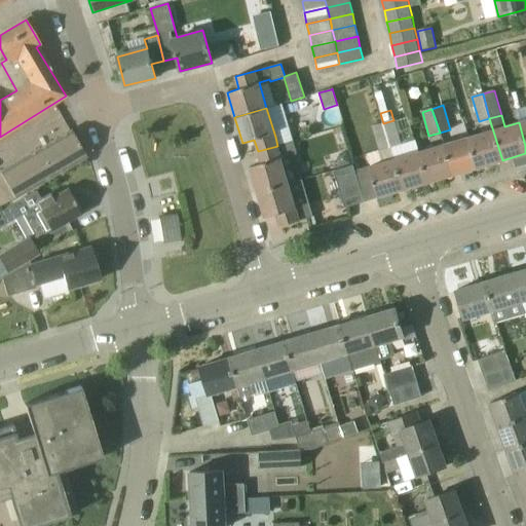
[(502,160),(489,118),(479,121),(482,132),(467,136),(477,168),(502,160)]
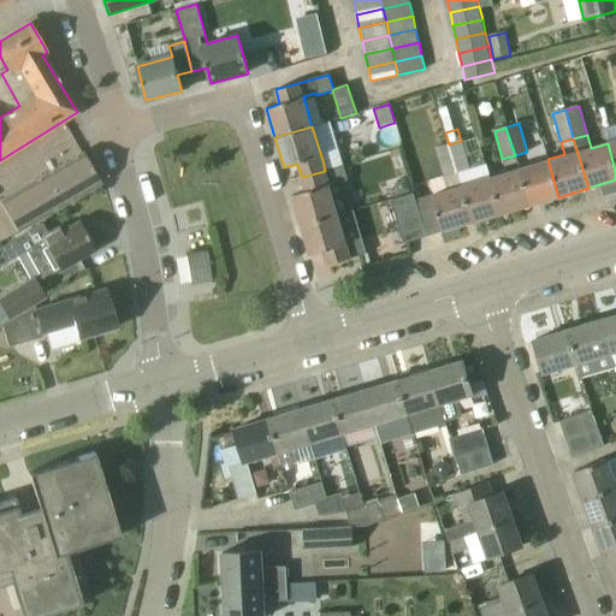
[(449,144),(457,173),(471,170),(462,141),(461,141),(449,144)]
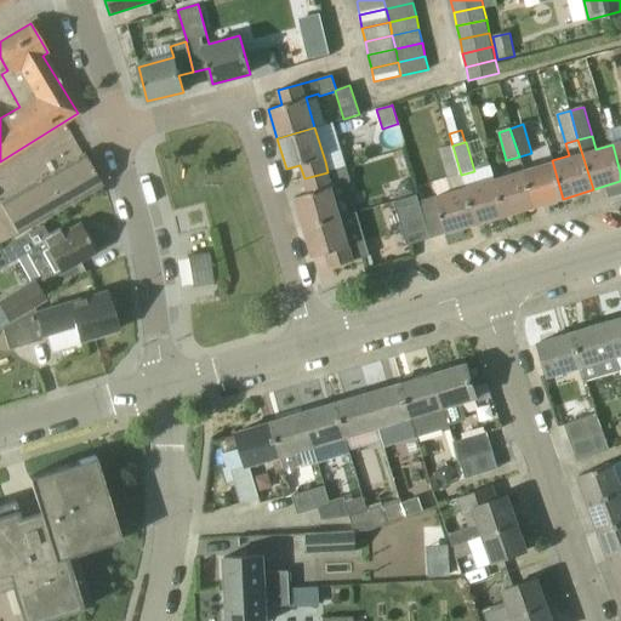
[(461,175),(453,146),(439,149),(448,178),(461,175)]
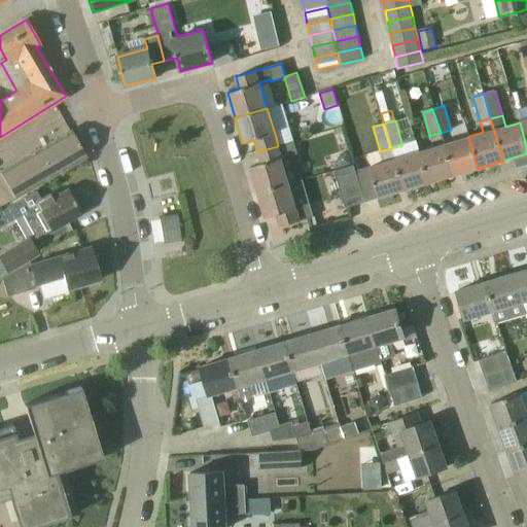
[(0,175),(13,199),(68,168),(85,157),(70,132),(0,171),(0,175)]
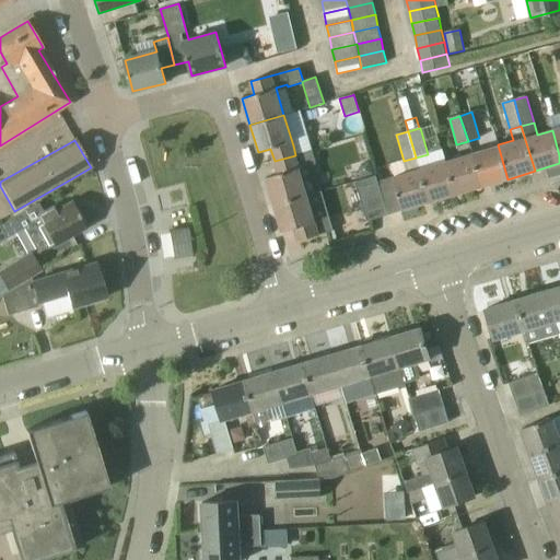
[(508,179),(498,144),(471,152),(481,187),(508,179)]
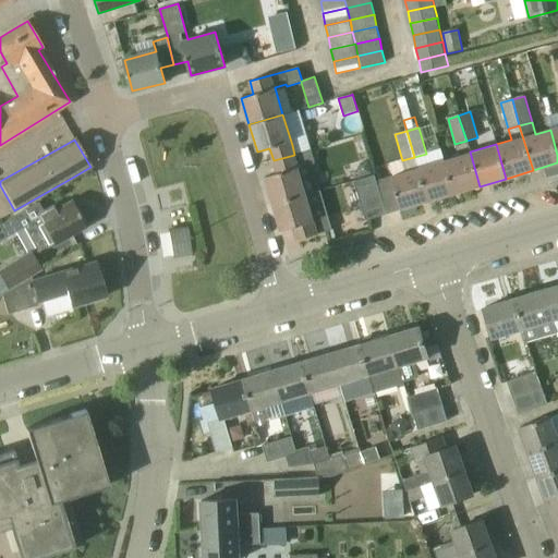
[(305,195),(320,191),(312,164),(315,164),(312,149),(294,155),(274,160),(277,173),(265,178),(273,205),(305,195)]
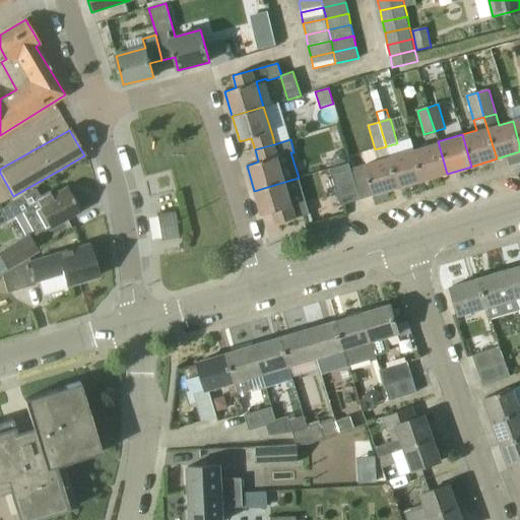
[(447,174),(438,141),(413,149),(424,181),(447,174)]
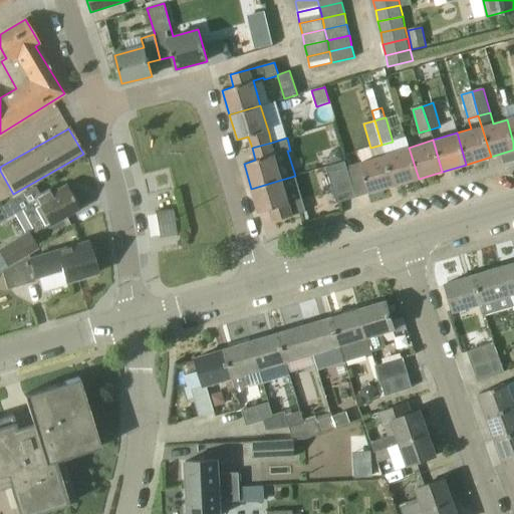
[(419,179),(409,148),(384,155),(395,186),(419,179)]
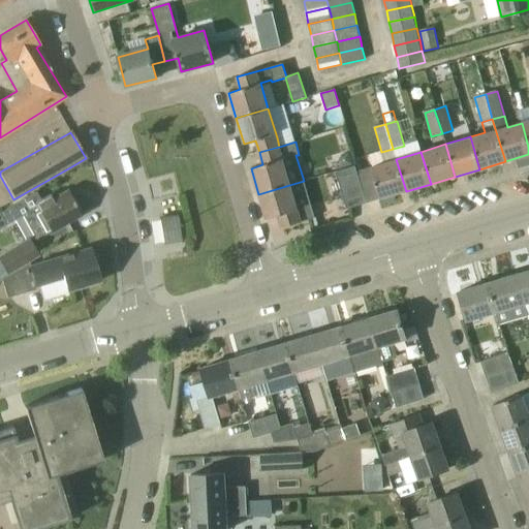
[(342,154),(338,161),(340,168),(352,164),(348,153),(342,154)]
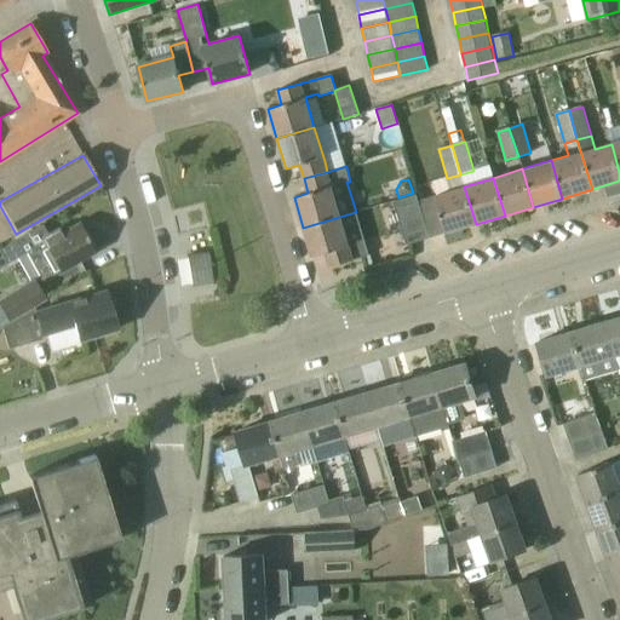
[(476,224),(464,187),(436,195),(437,197),(418,204),(429,239),(476,224)]
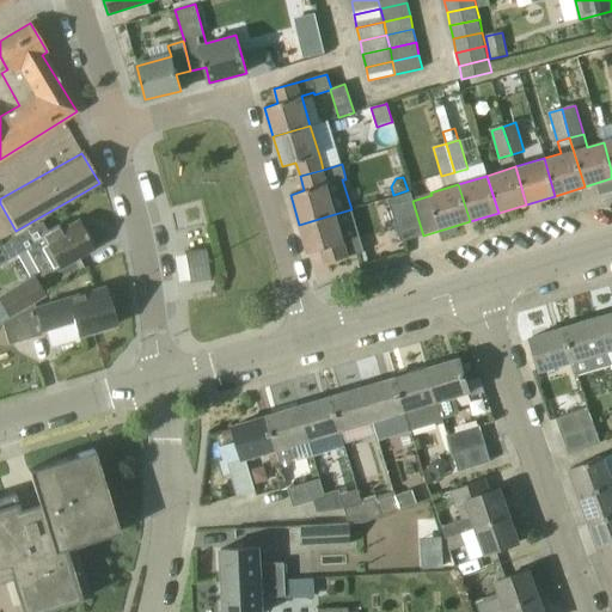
[(423,236),(412,201),(411,193),(387,200),(401,242),(423,236)]
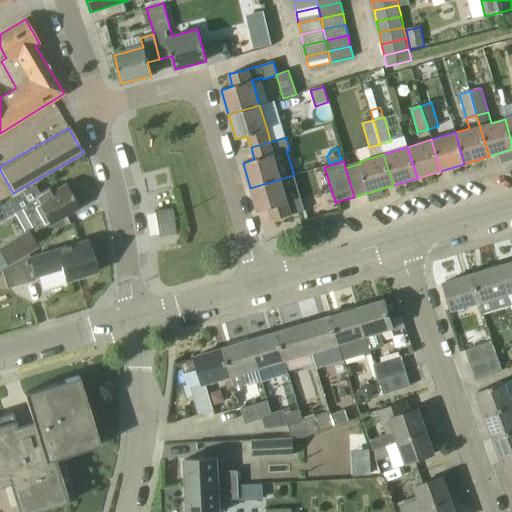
[(268,209),(272,221),(291,215),(304,211),(294,175),(280,179),(250,188),(257,212),(268,209)]
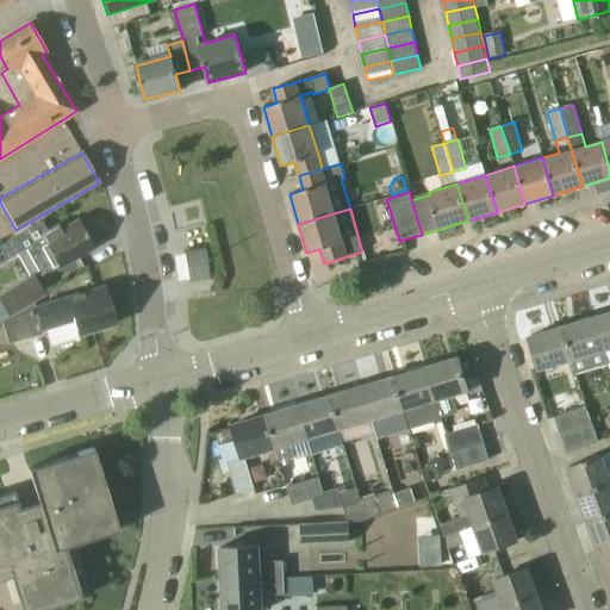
[(58,268),(72,260),(93,248),(91,244),(93,243),(87,232),(85,234),(78,221),(61,230),(58,226),(47,232),(41,222),(0,246),(0,263),(26,249),(42,277),(58,266),(58,268)]
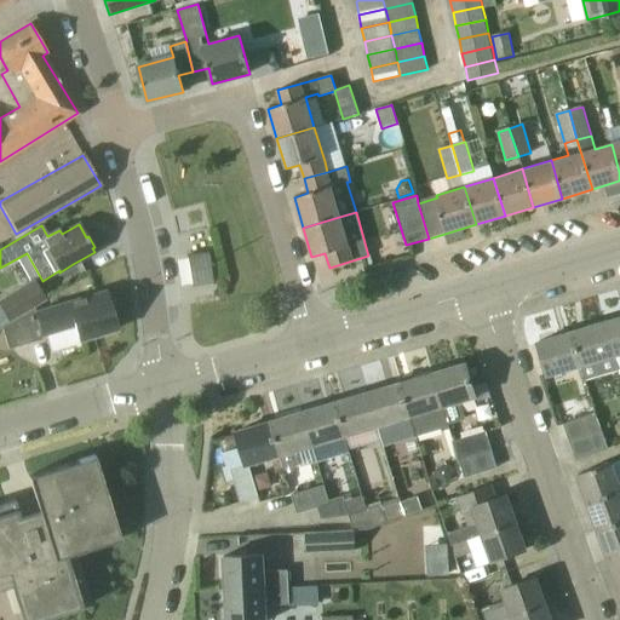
[(213,259),(207,259),(207,254),(188,257),(193,286),(212,283),(211,281),(216,280),(213,259)]
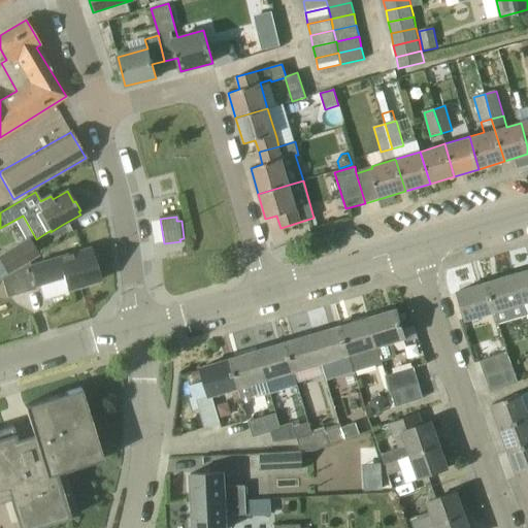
[(0,262),(5,271),(7,274),(39,255),(29,238),(0,256),(0,262)]
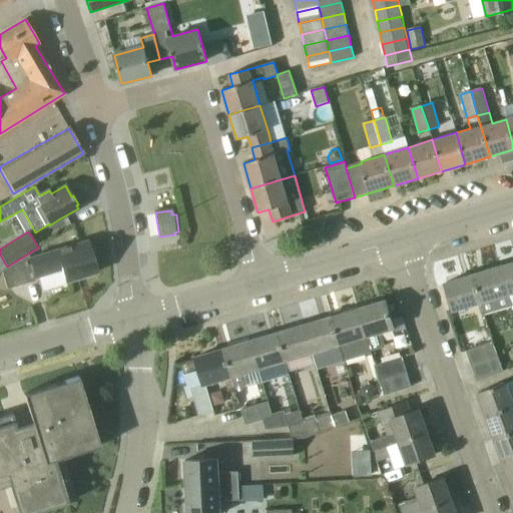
[(88,241),(69,247),(29,260),(28,254),(1,271),(6,289),(34,281),(33,278),(61,270),(64,283),(97,273),(96,269),(98,266),(96,260),(93,259),(91,252),(88,241)]
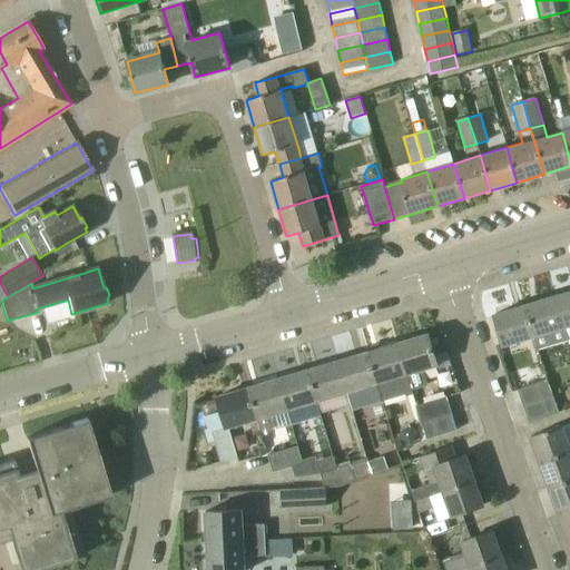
[(563,328),(569,325),(569,292),(553,297),(563,328)]
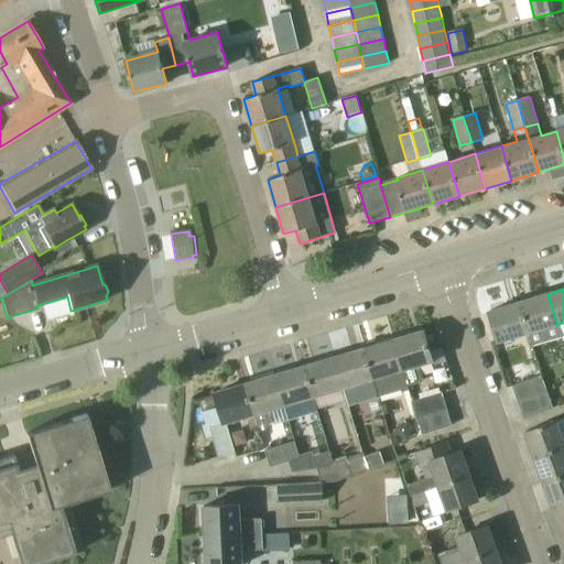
[(561,336),(557,325),(548,294),(519,303),(528,333),(529,333),(532,345),(561,336)]
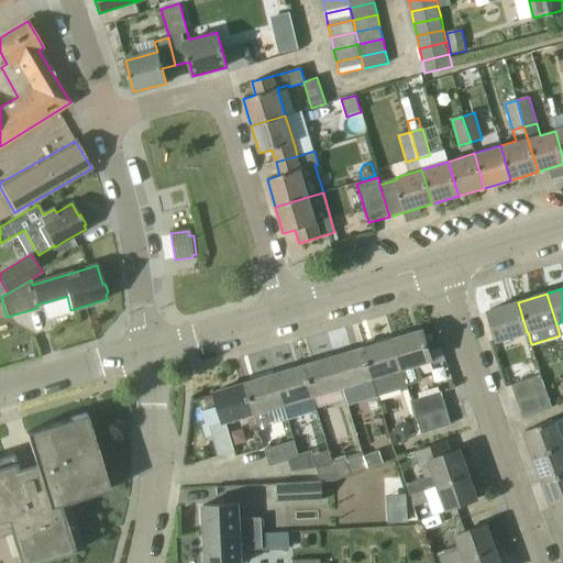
[(497,342),(527,332),(518,302),(488,311),(497,342)]
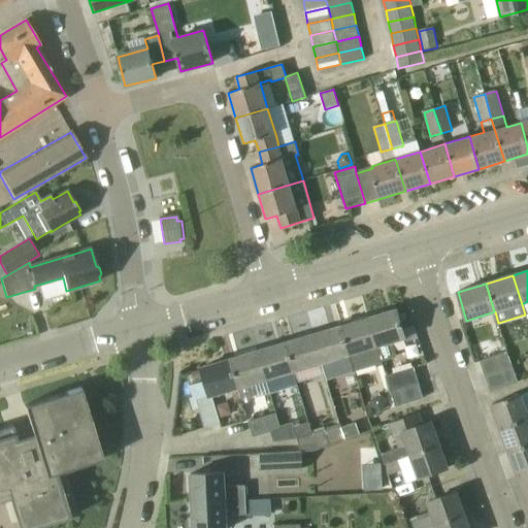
[(368,318),(382,361),(383,361),(397,357),(392,342),(404,338),(400,323),(398,315),(396,309),(368,318)]
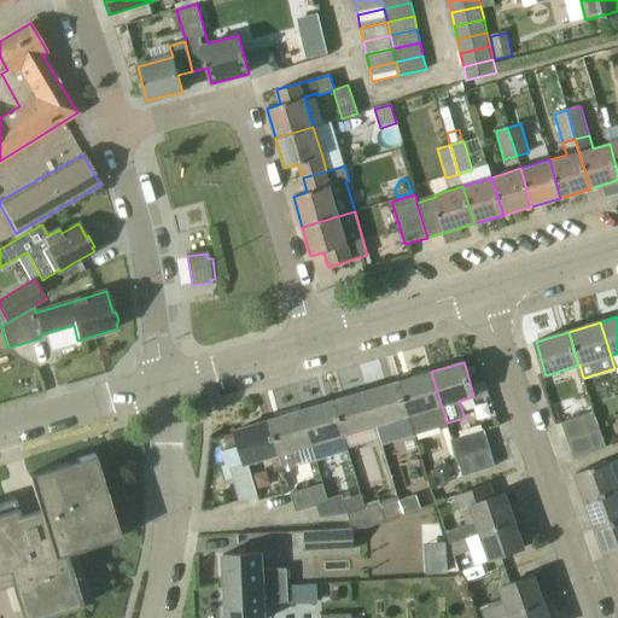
[(466,368),(468,378),(476,375),(473,366),(466,368)]
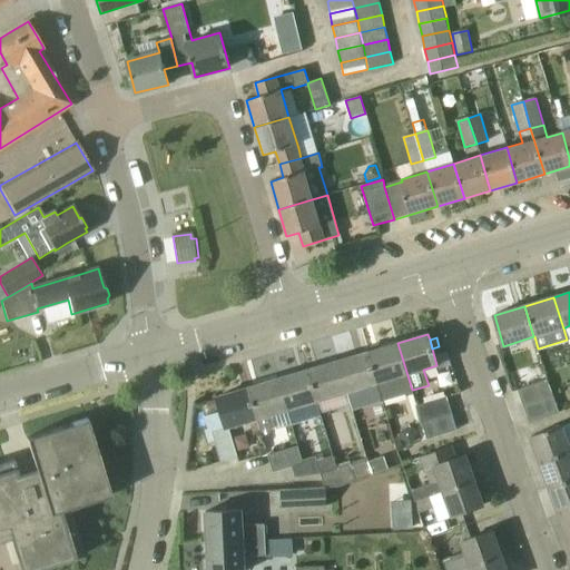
[(382,402),(412,392),(412,390),(397,343),(367,352),(376,384),(382,402)]
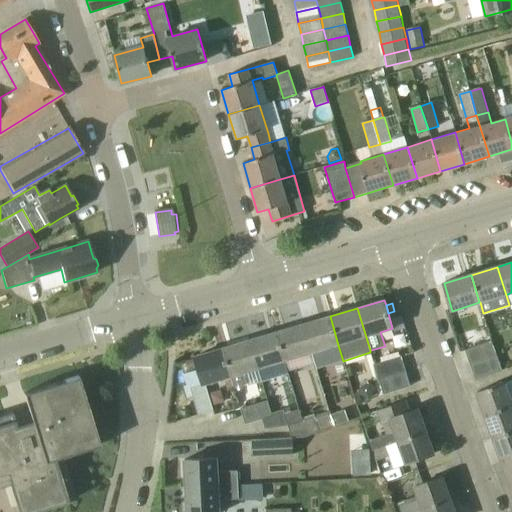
[(312,353),(338,345),(330,316),(303,324),(312,353)]
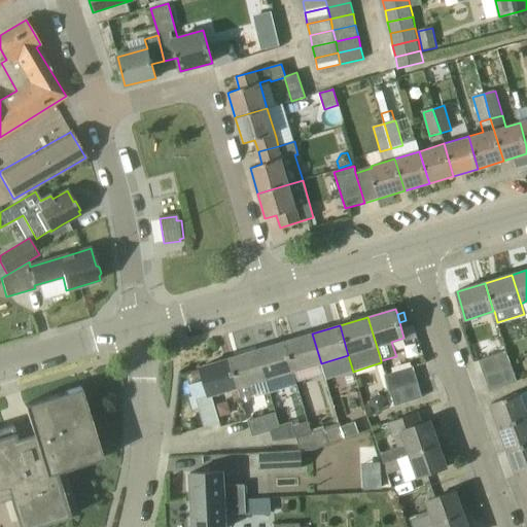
[(294,371),(321,363),(312,334),(284,342),(293,372),(294,371)]
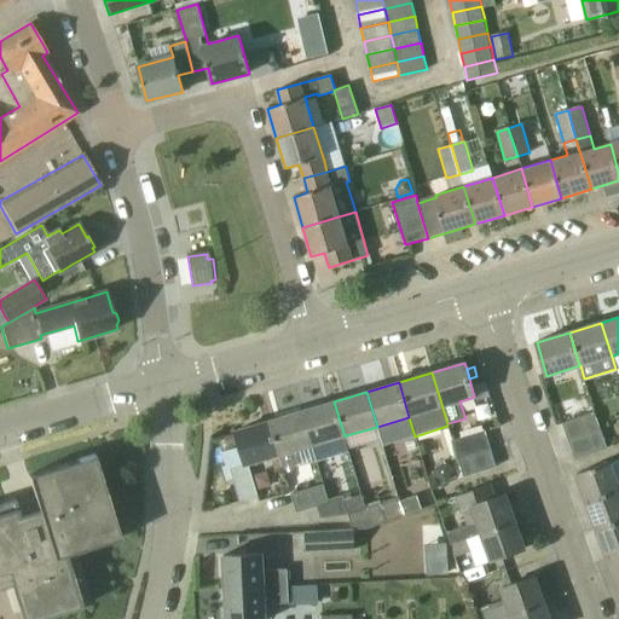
[(312,446),(345,437),(334,401),(301,411),(312,446)]
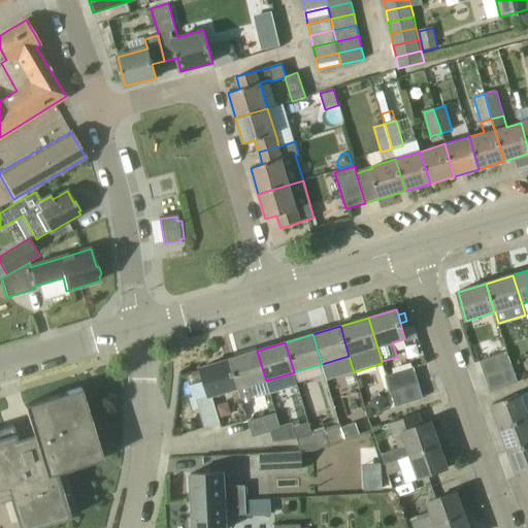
[(252,385),(266,381),(257,351),(229,359),(238,389),(241,399),(255,395),(252,385)]
